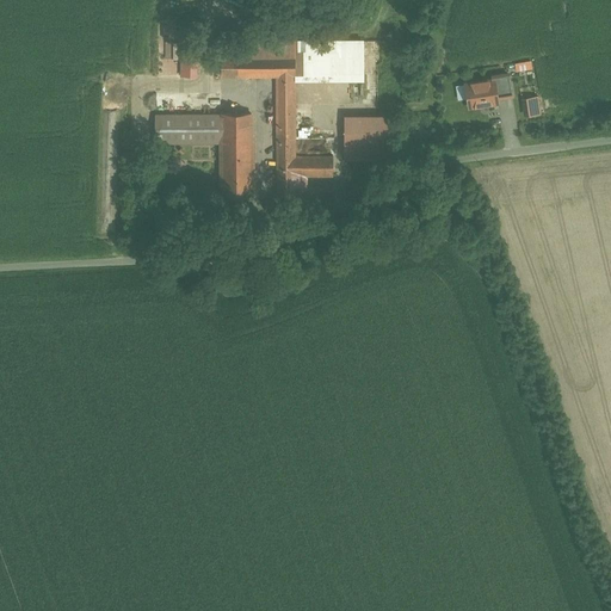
[(197,36),(183,36),(183,76),(197,76),(197,36)]
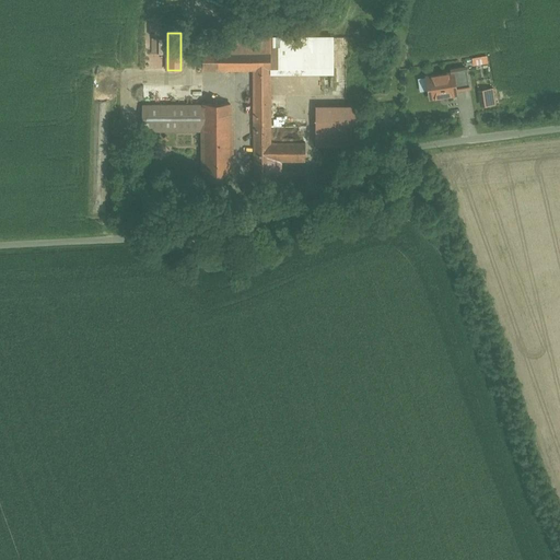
[(255,37),(203,38),(203,51),(255,51),(255,37)]
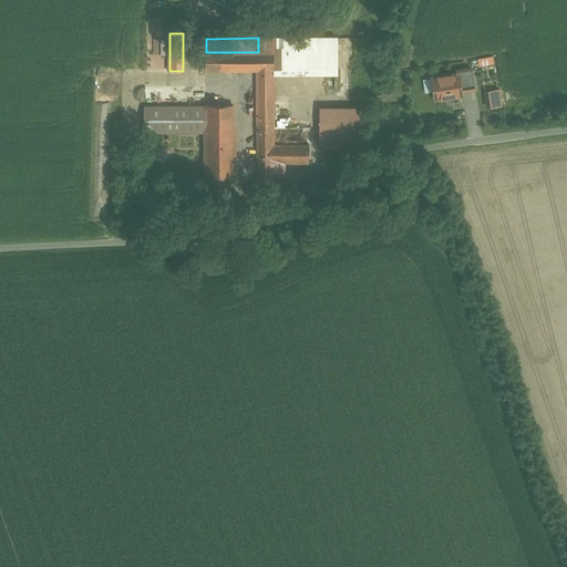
[(338,39),(289,39),(272,38),(258,38),(258,52),(275,52),(275,75),(338,75),(338,39)]
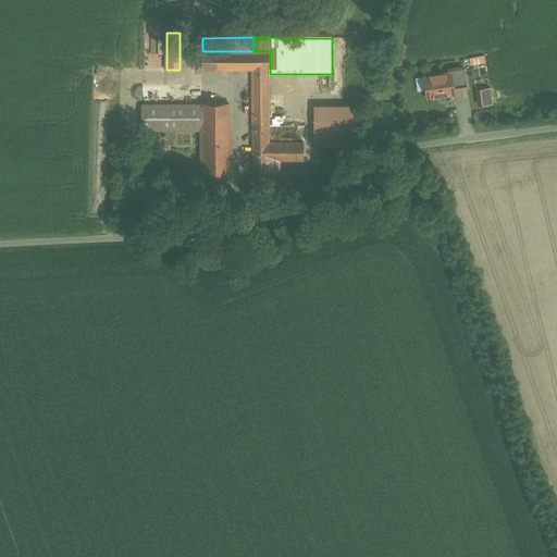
[(254,51),(202,51),(202,70),(252,70),(254,178),(280,178),(280,161),(270,161),(269,161),(269,143),(270,74),(270,51),(254,51)]
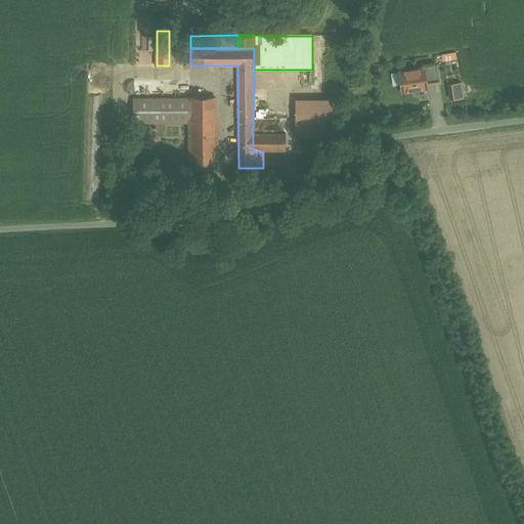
[(459,52),(444,53),(445,60),(460,59),(459,52)]
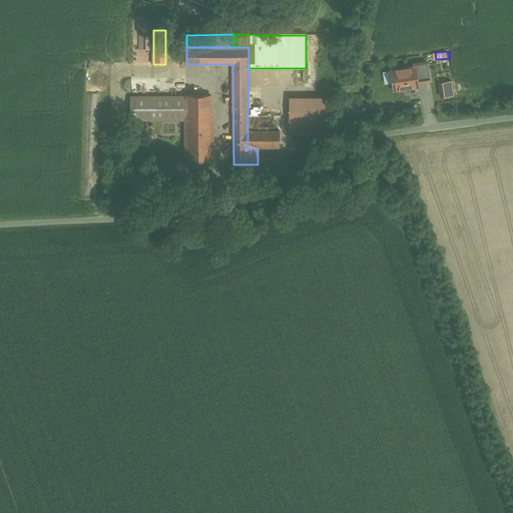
[(422,82),(433,81),(431,64),(420,65),(420,66),(420,67),(422,82)]
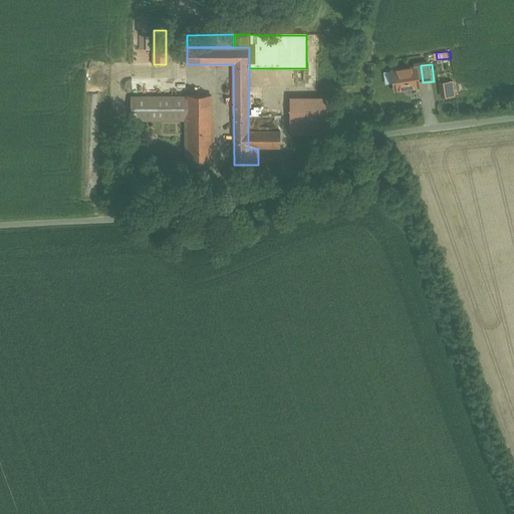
[(395,69),(397,90),(423,87),(423,82),(421,67),(421,66),(395,69)]
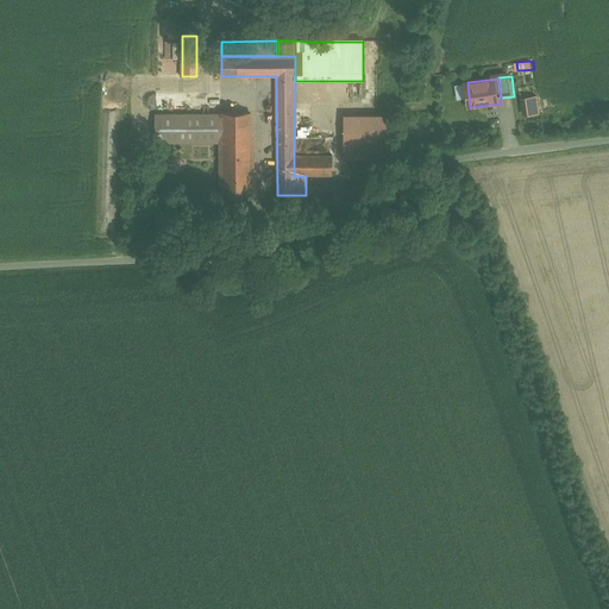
[(526,115),(541,114),(540,95),(525,96),(526,115)]
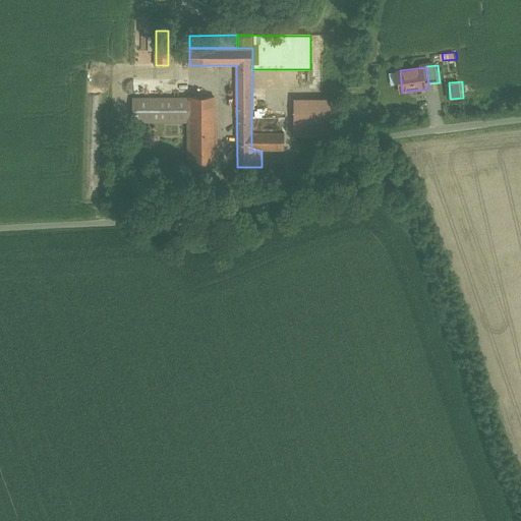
[(189,97),(133,98),(133,123),(189,122),(189,121),(189,97)]
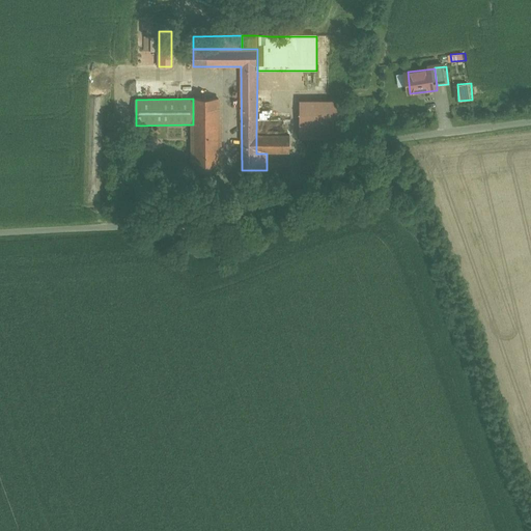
[(219,99),(193,99),(193,123),(219,123),(219,99)]
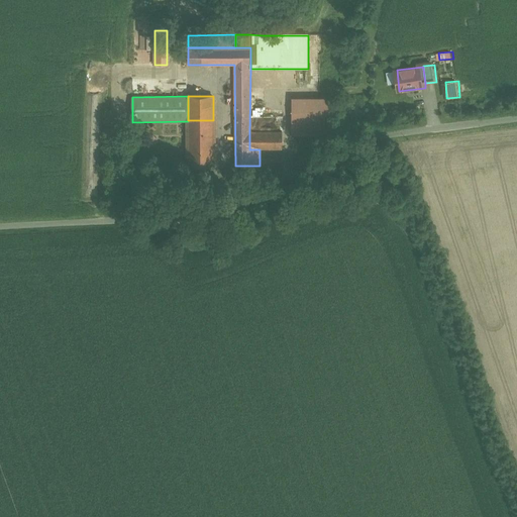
[(334,99),(292,99),(292,135),(334,135),(334,99)]
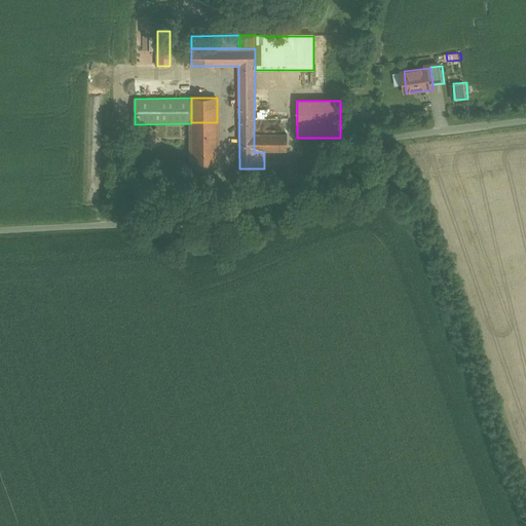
[(217,122),(191,122),(191,123),(191,168),(217,168),(217,122)]
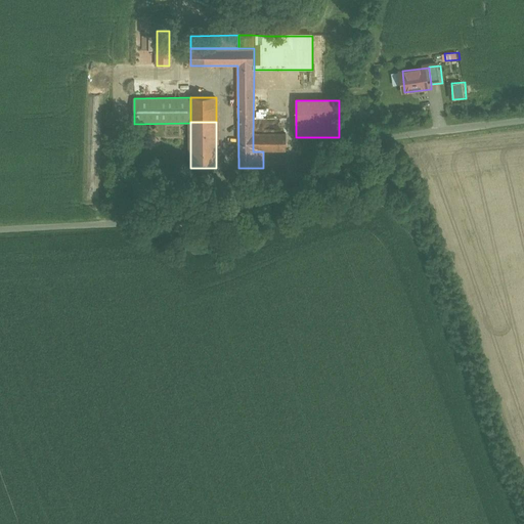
[(287,134),(253,134),(254,151),(263,151),(286,151),(287,134)]
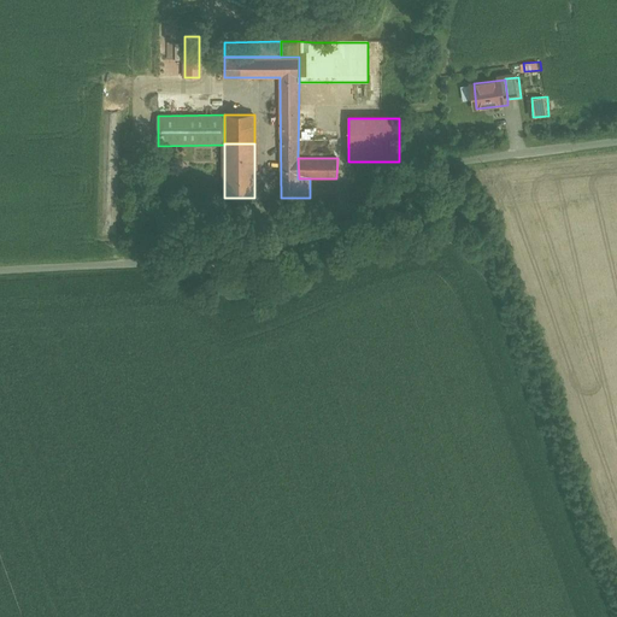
[(203,204),(203,191),(193,192),(193,205),(203,204)]
